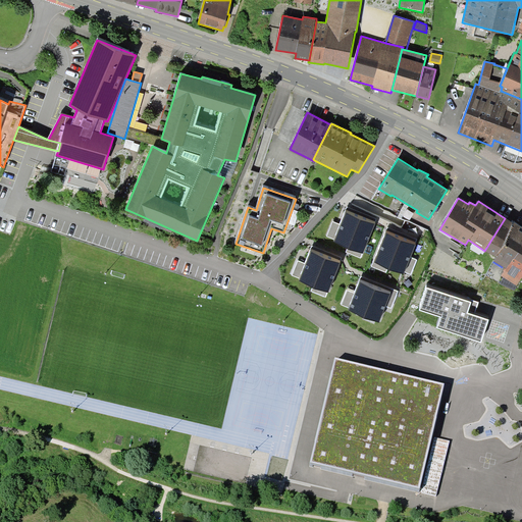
[(377,218),(348,207),(346,212),(361,217),(375,223),(377,218)]
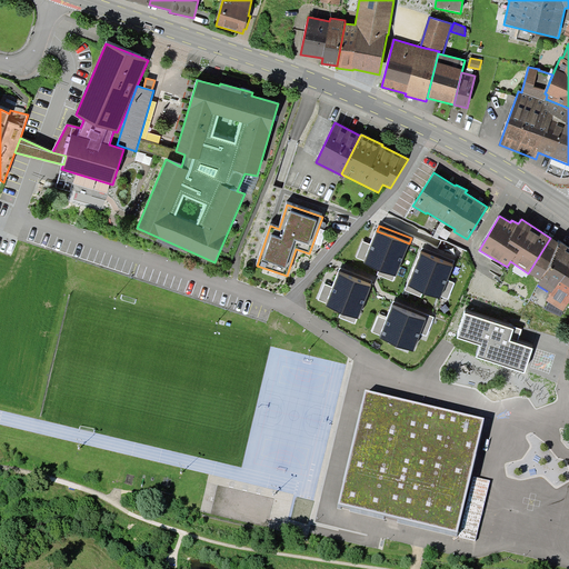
[(379,269),(380,270),(393,237),(377,231),(371,245),(365,260),(363,263),(379,269)]
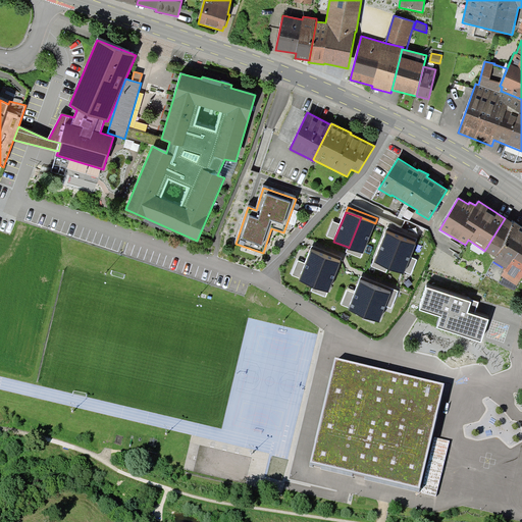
[(375,223),(361,217),(349,248),(363,253),(364,254),(375,223)]
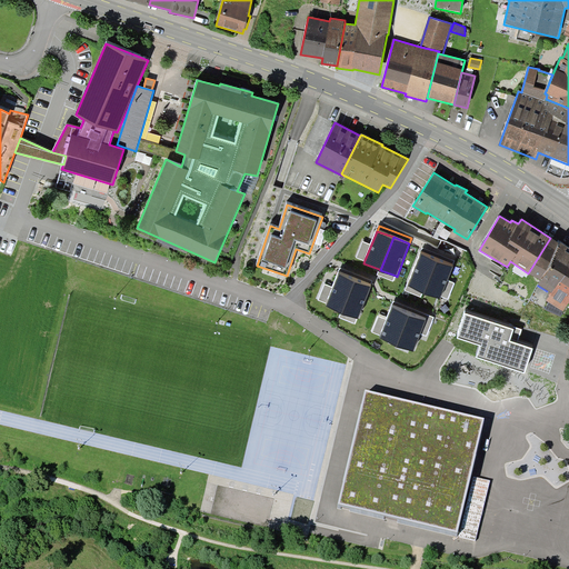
[(551,293),(568,262),(568,247),(550,238),(528,273),(540,280),(538,285),(551,293)]
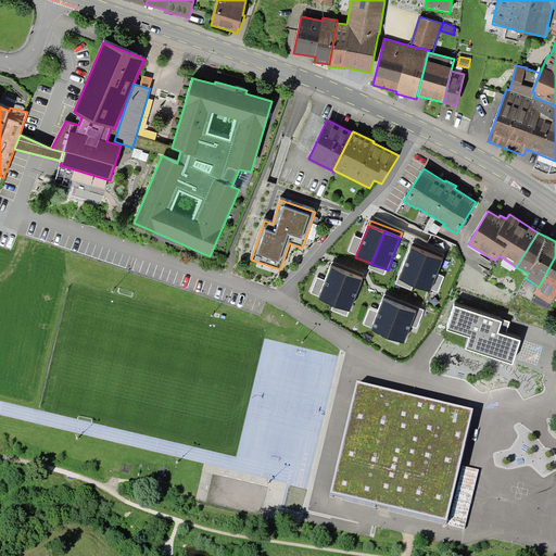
[(356,254),(363,239),(355,237),(350,251),(356,254)]
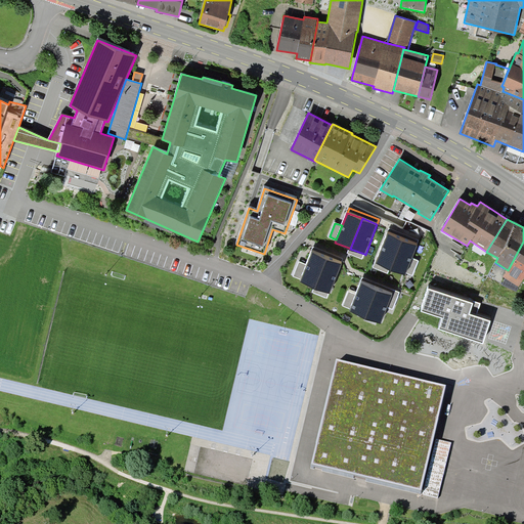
[(419,241),(390,228),(388,233),(402,239),(417,246),(419,241)]
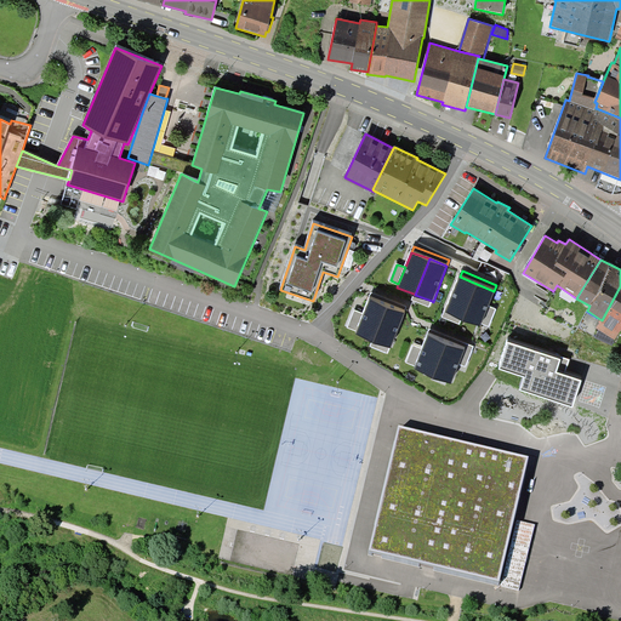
[(462,318),(462,319),(477,284),(460,277),(445,311),(462,318)]
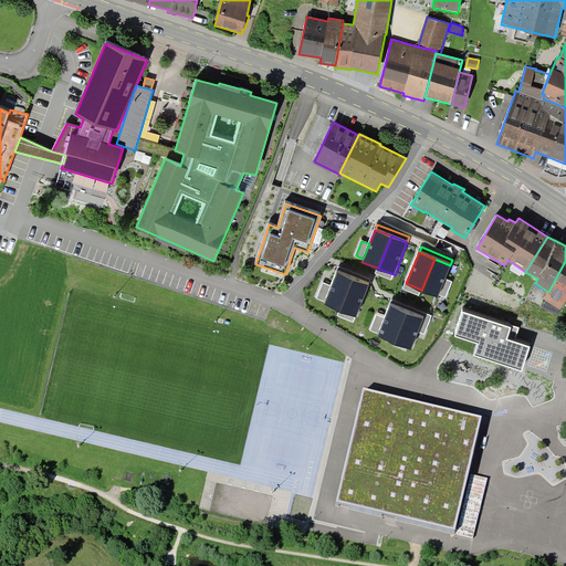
[(450,265),(435,259),(421,291),(438,296),(439,295),(444,279),(450,265)]
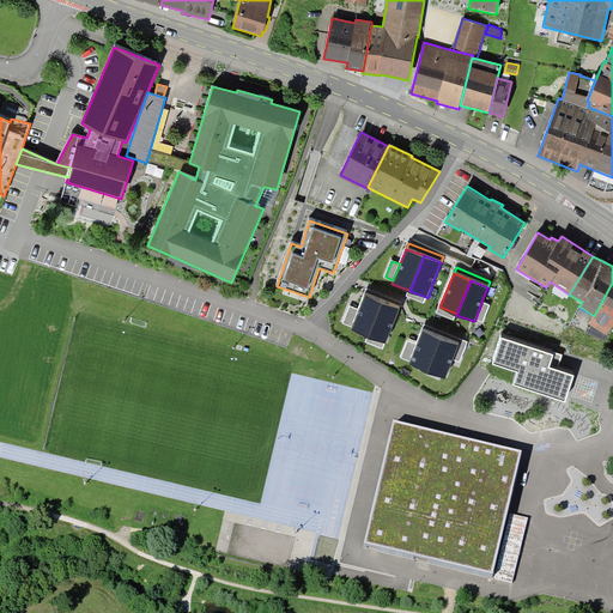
[(612,325),(612,283),(594,316),(589,323),(592,326),(607,335),(612,325)]
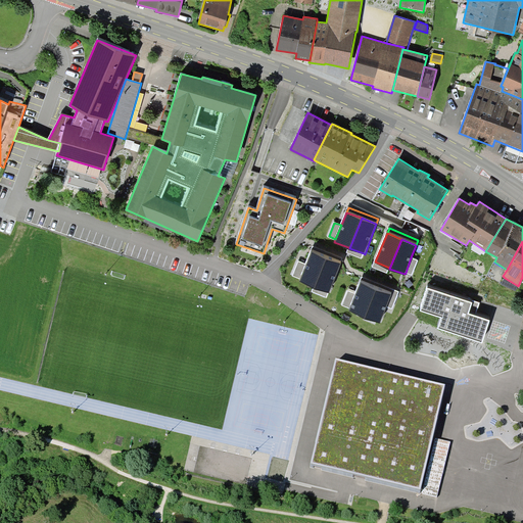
[(341,264),(342,258),(314,247),(312,252),(327,257),(341,264)]
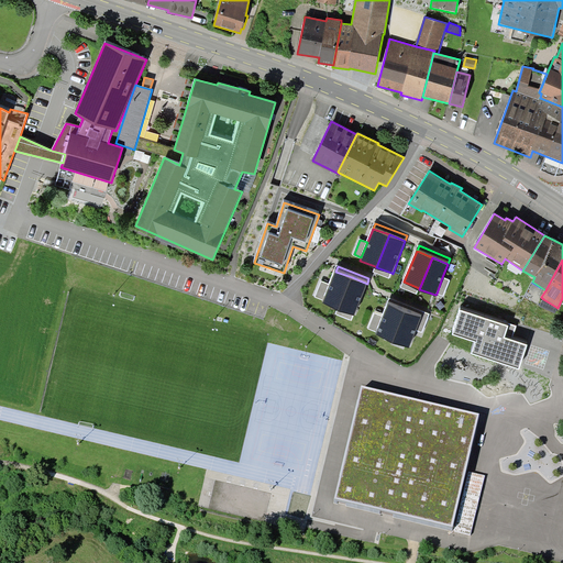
[(373,272),(389,278),(392,273),(376,267),(375,266),(373,272)]
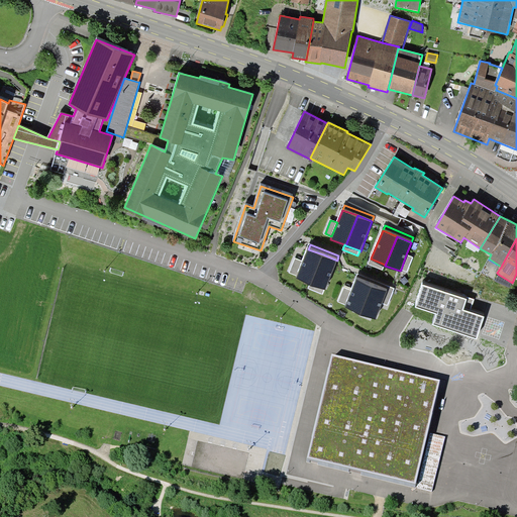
[(310,284),(311,284),(323,254),(308,249),(303,262),(298,276),(297,278),(310,284)]
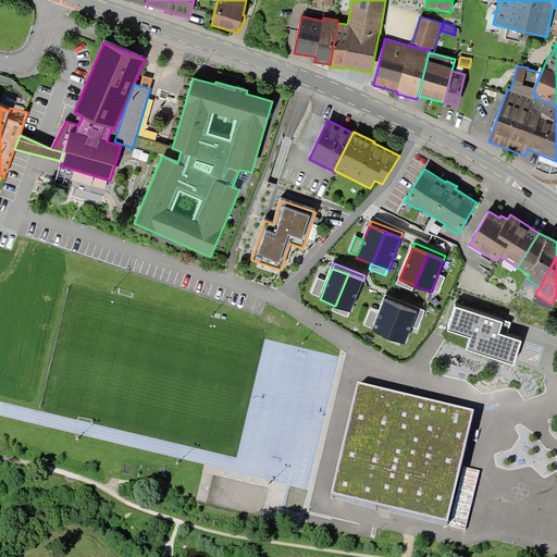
[(363,281),(348,274),(335,306),(349,311),(351,312),(363,281)]
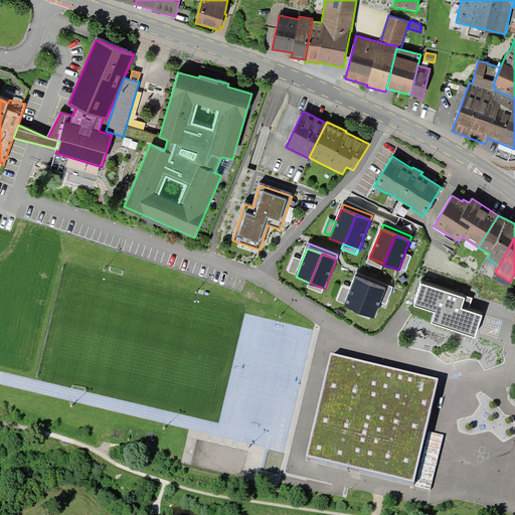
[(411,256),(404,253),(399,269),(405,271),(411,256)]
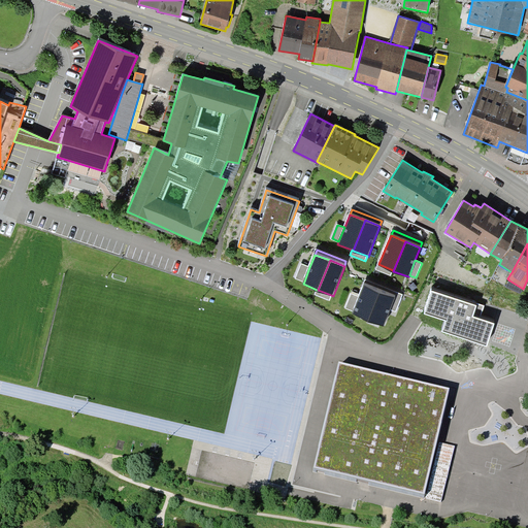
[(304,282),(309,267),(301,264),(296,278),(304,282)]
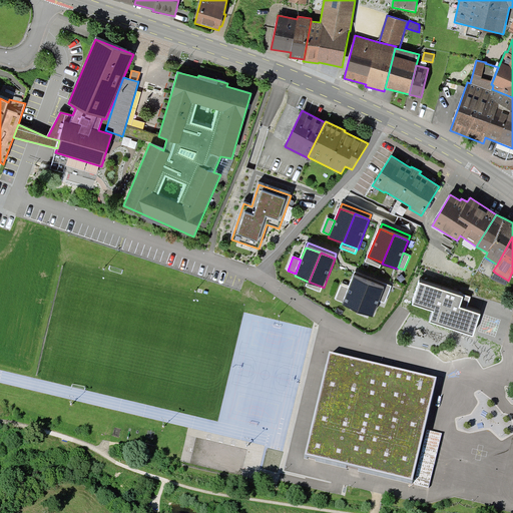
[(366,263),(379,268),(382,263),(368,257),(366,263)]
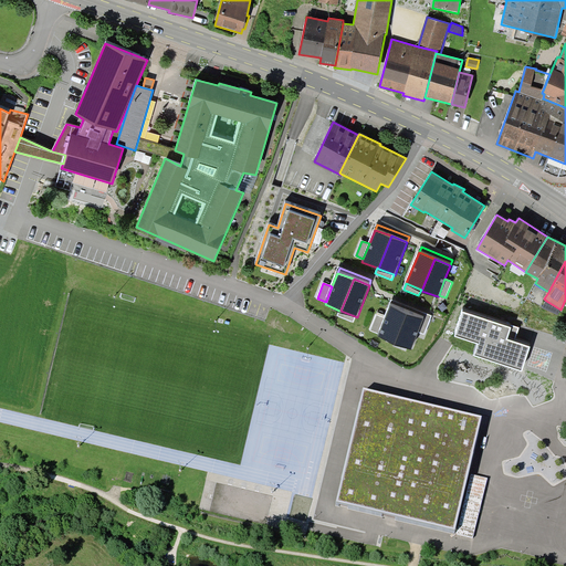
[(432,316),(392,300),(389,305),(408,313),(422,318),(418,332),(425,335),(432,316)]
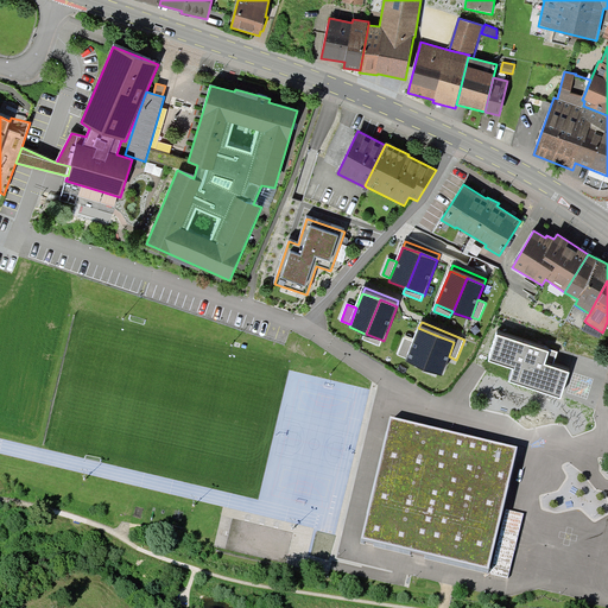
[(582,330),(599,337),(602,333),(587,323),(582,330)]
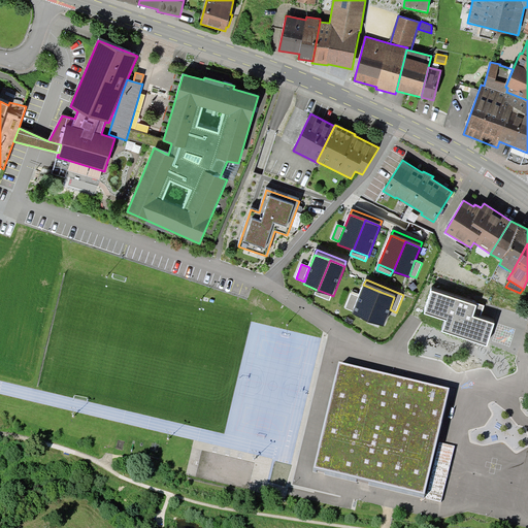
[(353,314),(369,320),(381,292),(363,285),(359,296),(354,310),(353,314)]
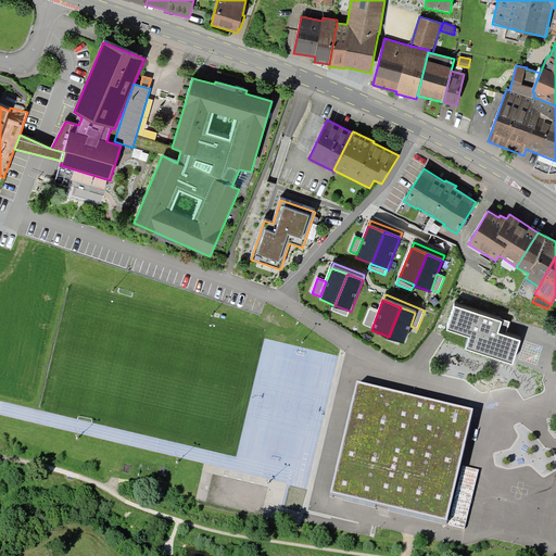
[(346,315),(349,311),(335,305),(333,305),(331,310),(346,315)]
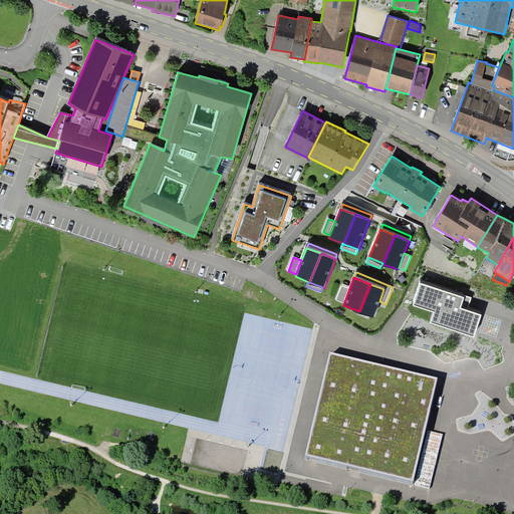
[(464,298),(421,283),(414,305),(434,312),(431,322),(474,336),(481,315),(467,310),(471,298),(465,296),(464,298)]
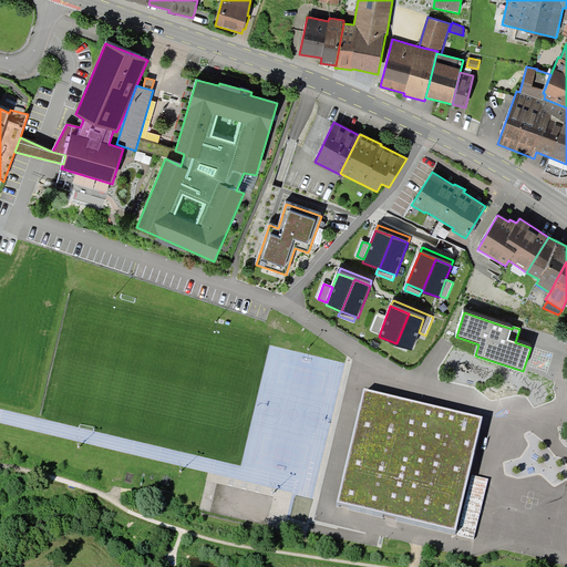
[(423,319),(409,313),(397,343),(412,350),(419,332),(423,319)]
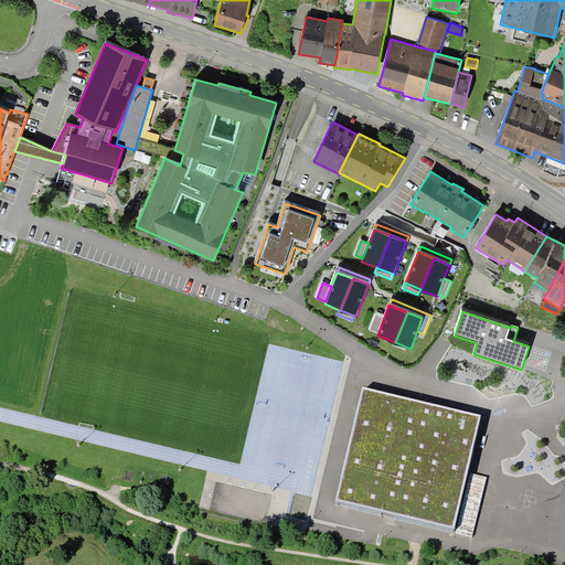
[(379,332),(384,317),(376,315),(371,329),(379,332)]
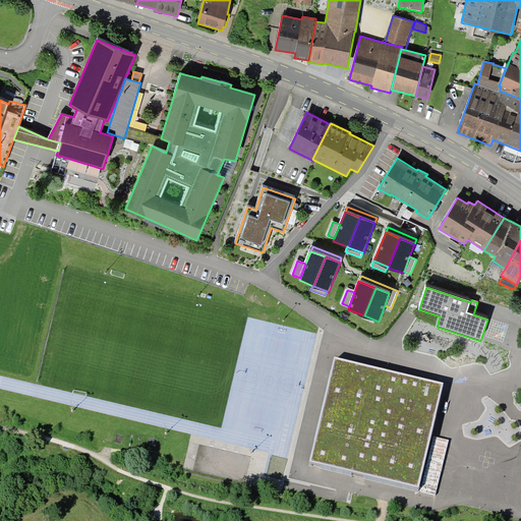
[(443,383),(335,357),(309,464),(418,491),(443,383)]
